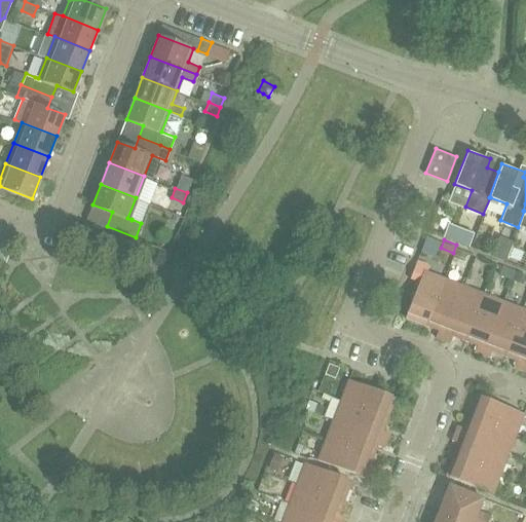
[(463,257),(467,249),(456,245),(453,253),(463,257)]
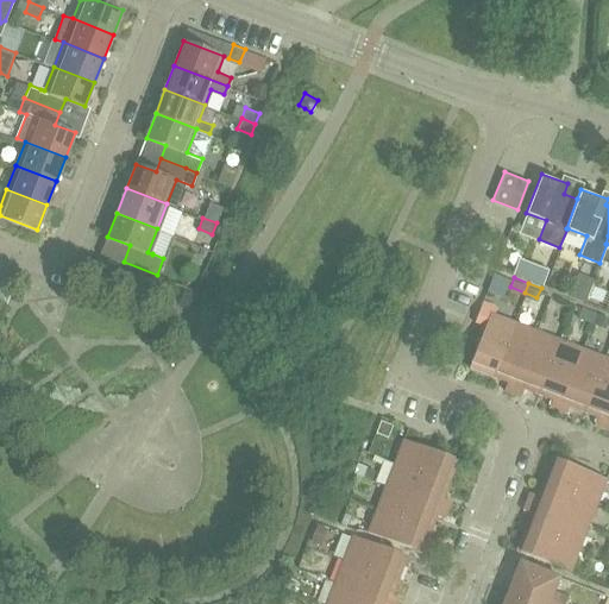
[(578,314),(592,321),(597,312),(582,304),(578,314)]
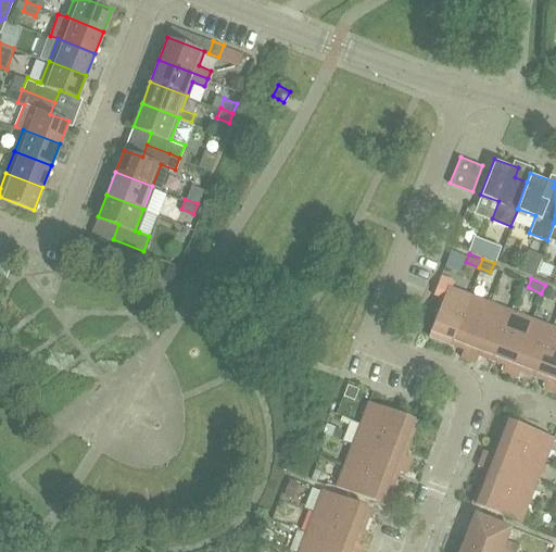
[(450,341),(469,292),(447,284),(429,334),(450,341)]
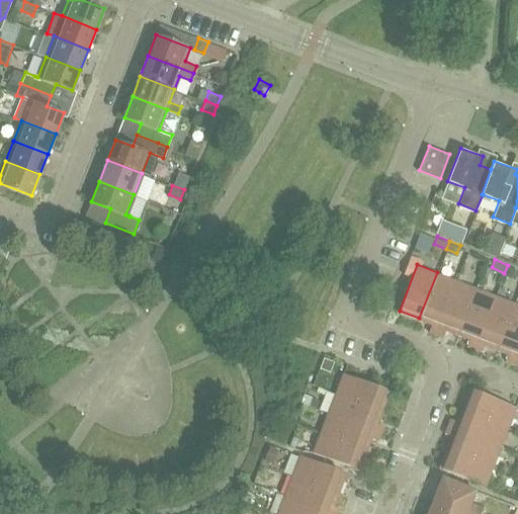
[(504,273),(504,274),(514,278),(517,269),(517,268),(508,265),(504,273)]
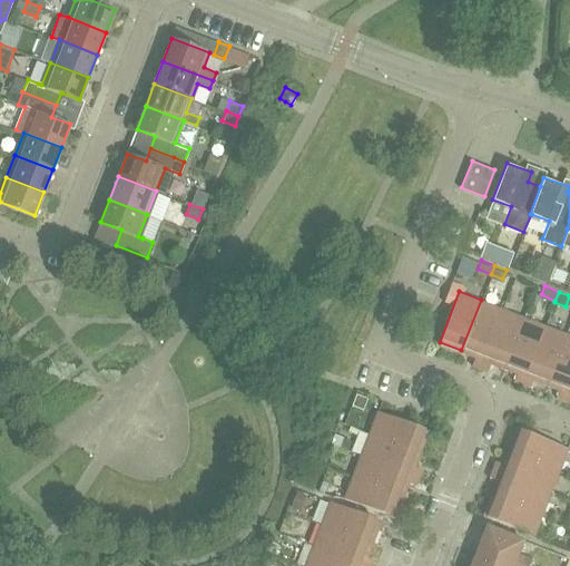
[(472,363),(480,367),(502,308),(481,300),(461,350),(474,355),(472,363)]
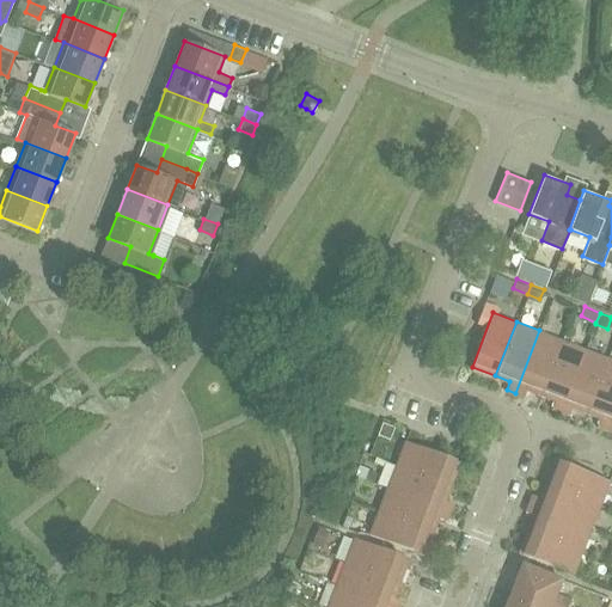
[(527,388),(540,393),(562,339),(539,330),(515,393),(524,396),(527,388)]
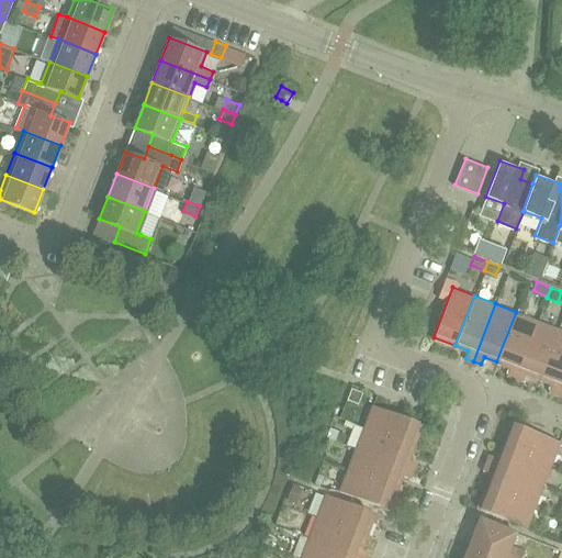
[(507,374),(515,377),(537,320),(516,312),(496,361),(509,367),(507,374)]
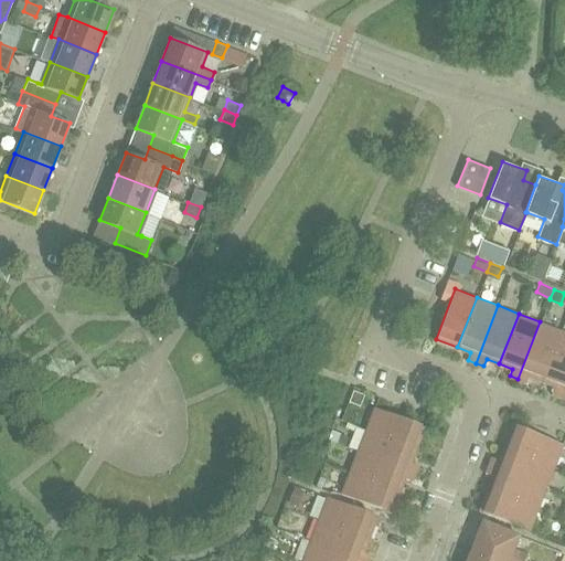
[(540,321),(518,379),(525,382),(529,374),(541,380),(561,330),(540,321)]
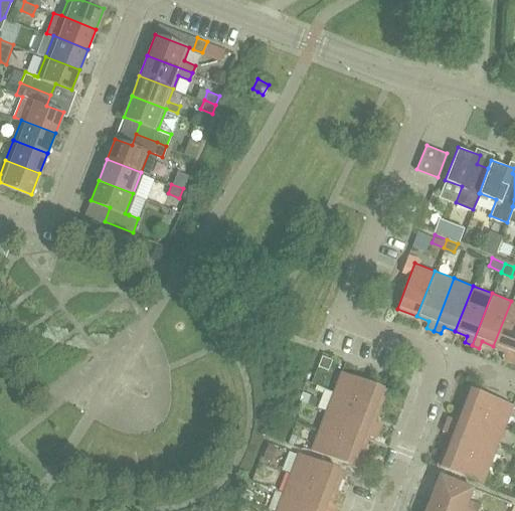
[(514,347),(514,302),(511,301),(493,346),(505,351),(503,357),(510,360),(514,347)]
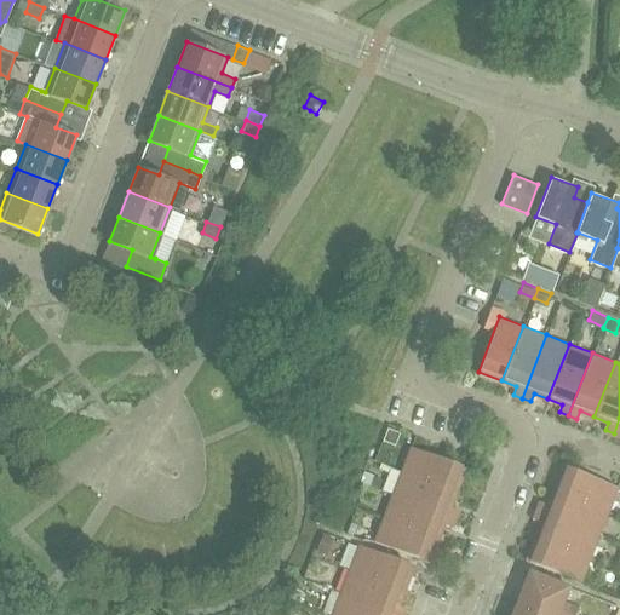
[(389,425),(383,440),(396,444),(401,429),(389,425)]
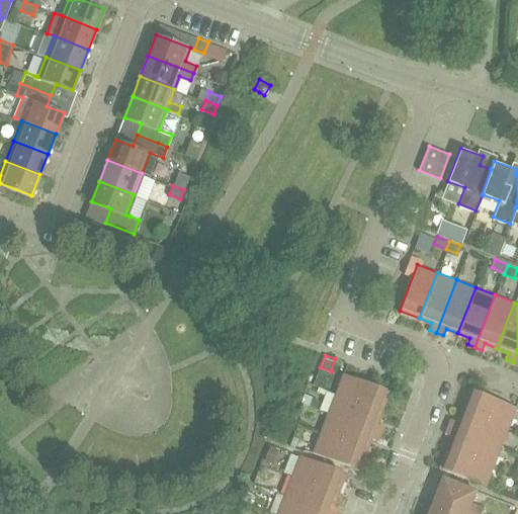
[(343,372),(336,392),(381,410),(390,390),(343,372)]
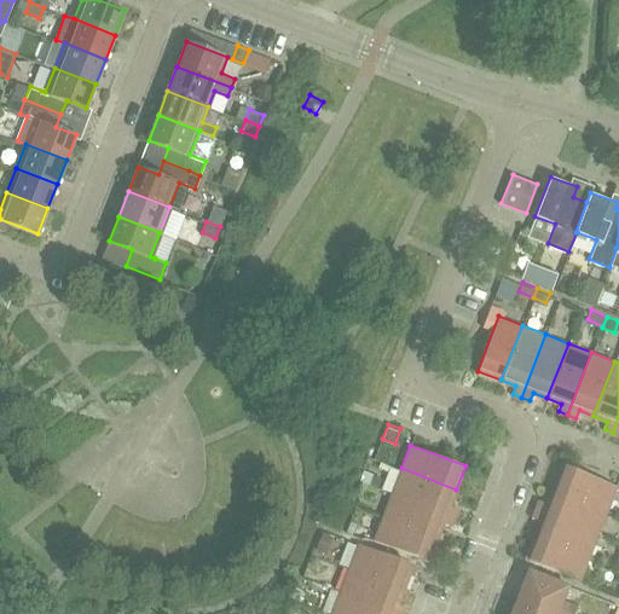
[(553,487),(607,508),(617,485),(561,463),(553,487)]
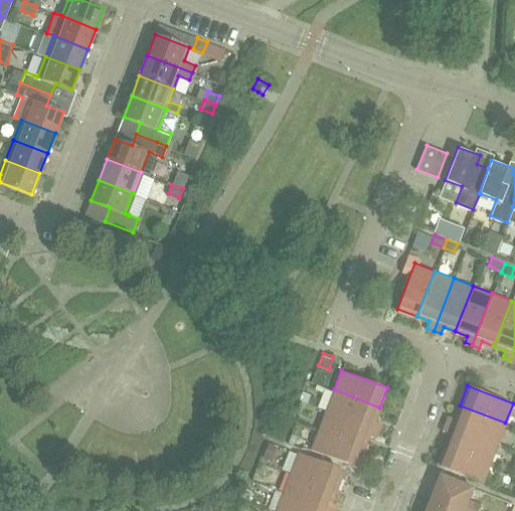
[(374,419),(379,407),(334,389),(326,409),(378,430),(381,421),(374,419)]
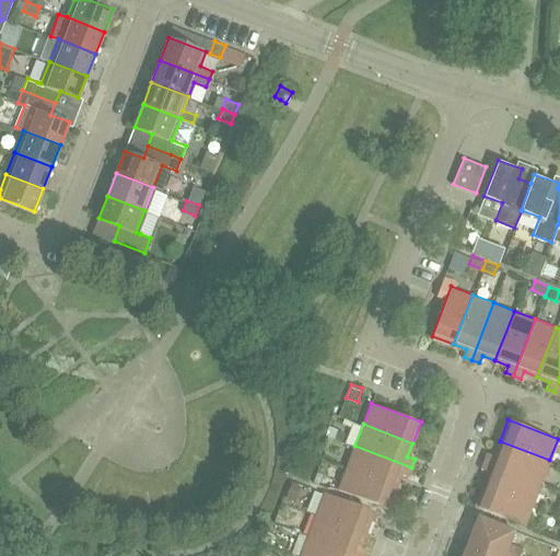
[(329,425),(325,433),(334,437),(337,428),(329,425)]
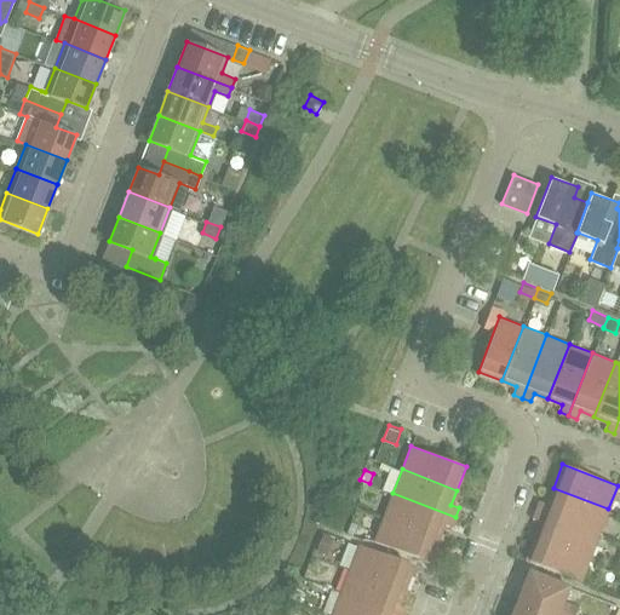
[(539,499),(535,509),(598,533),(608,509),(554,488),(547,503),(539,499)]
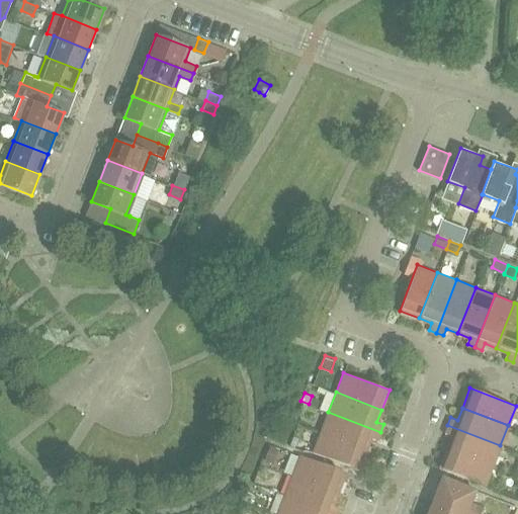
[(328,412),(321,431),(366,449),(371,436),(377,439),(380,432),(328,412)]
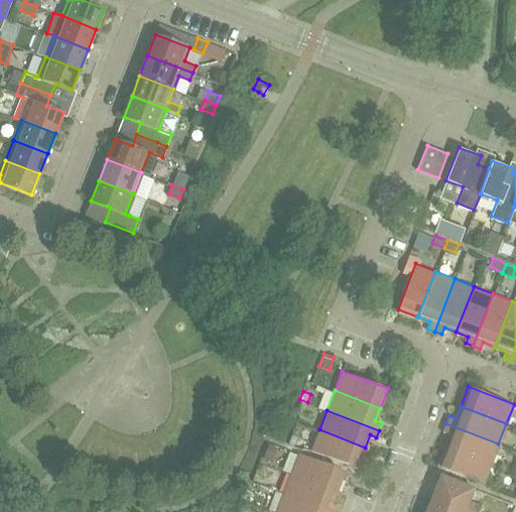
[(498,443),(445,423),(443,430),(449,432),(444,445),(491,463),(498,443)]
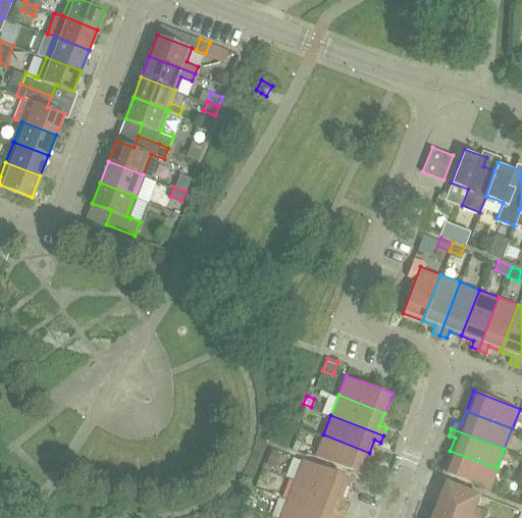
[(369,453),(323,434),(315,454),(362,472),(369,453)]
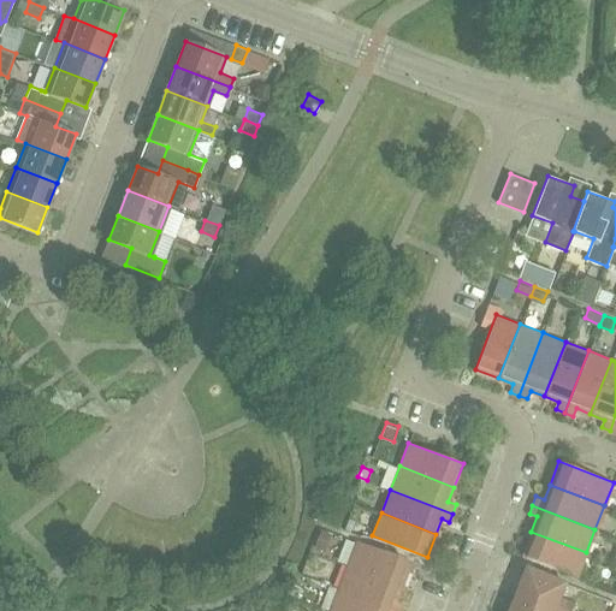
[(320,529),(315,541),(325,546),(330,533),(320,529)]
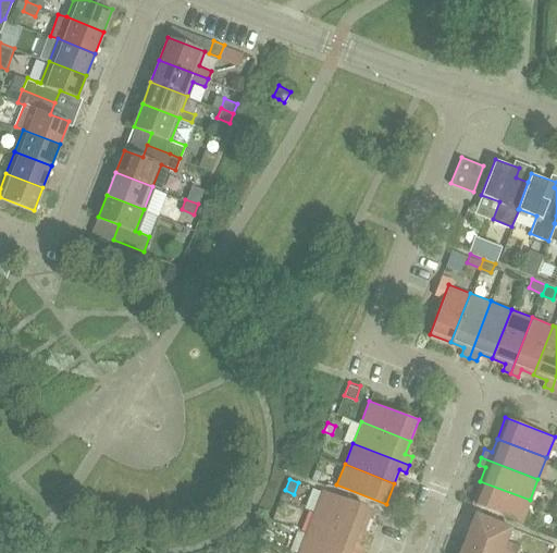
[(521,521),(530,500),(480,481),(472,502),(521,521)]
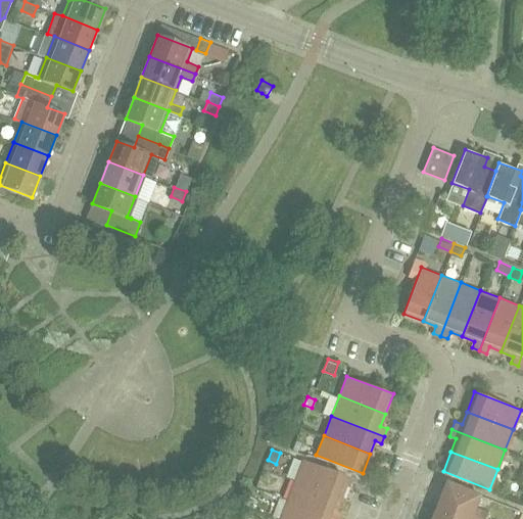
[(295,478),(341,497),(349,477),(302,459),(295,478)]
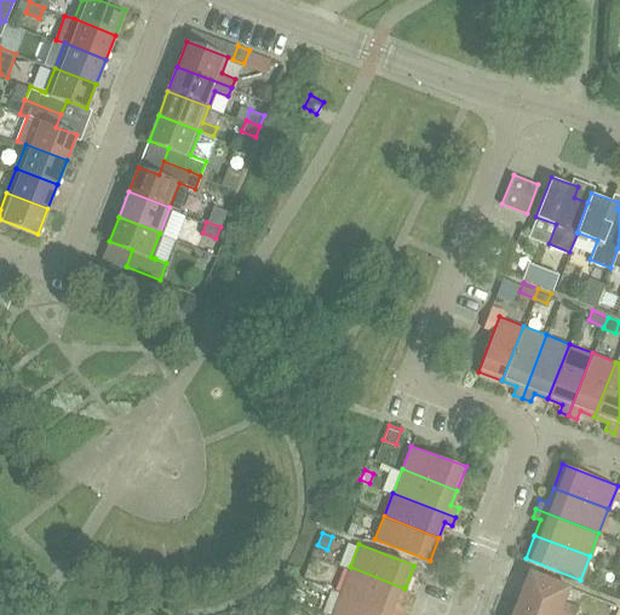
[(405,588),(350,567),(340,591),(403,614),(407,607),(399,603),(405,588)]
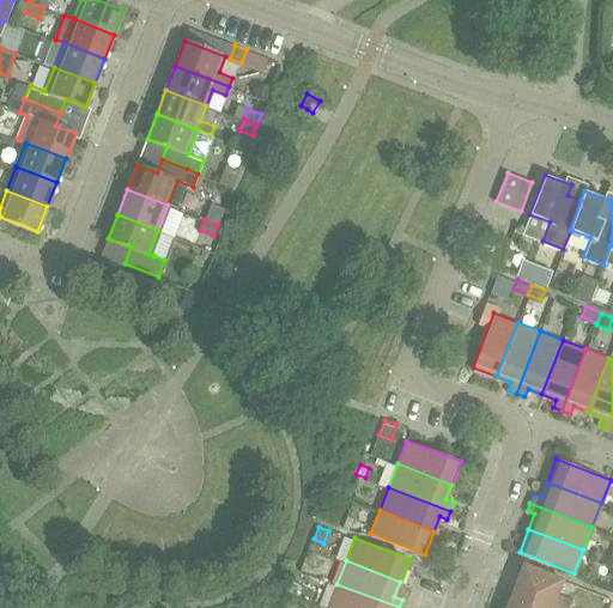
[(514,587),(568,607),(571,599),(557,594),(563,578),(523,564),(514,587)]
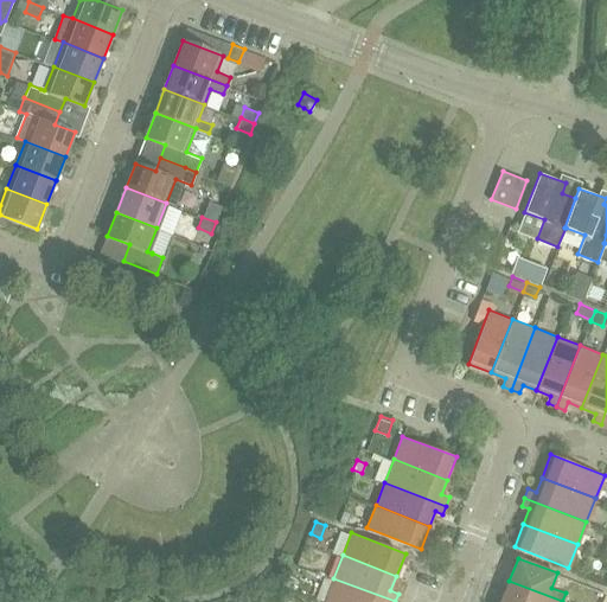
[(287,574),(283,582),(293,587),(296,577),(287,574)]
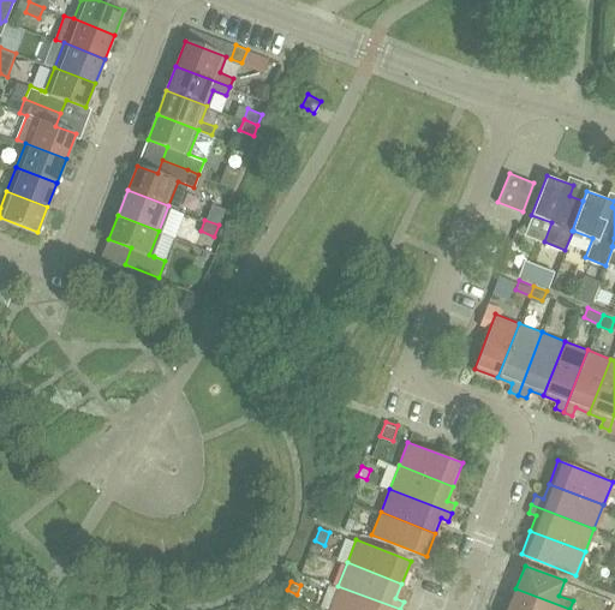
[(400,609),(338,586),(329,609),(330,609),(400,609)]
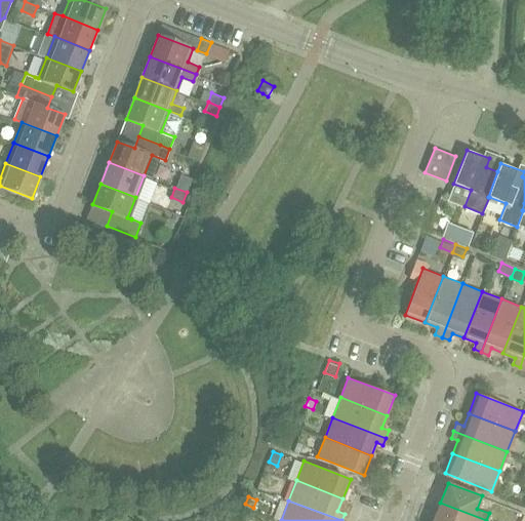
[(433,520),(486,520),(440,503),(433,520)]
